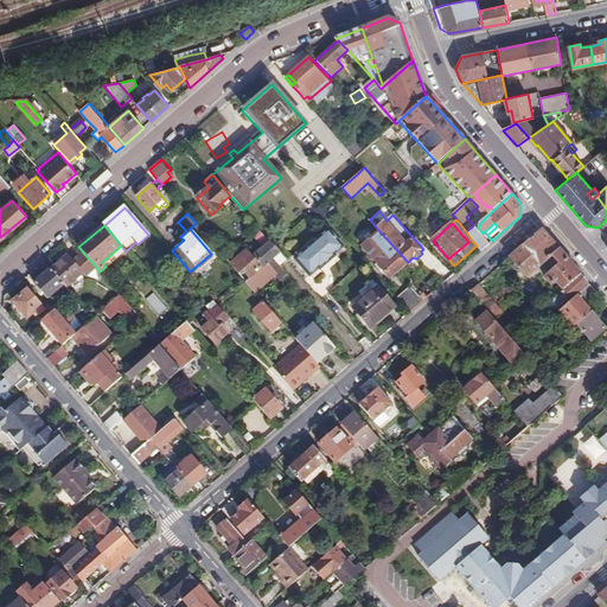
[(345,247),(330,228),(295,260),(310,278),(319,269),(320,272),(337,257),(336,255),(345,247)]
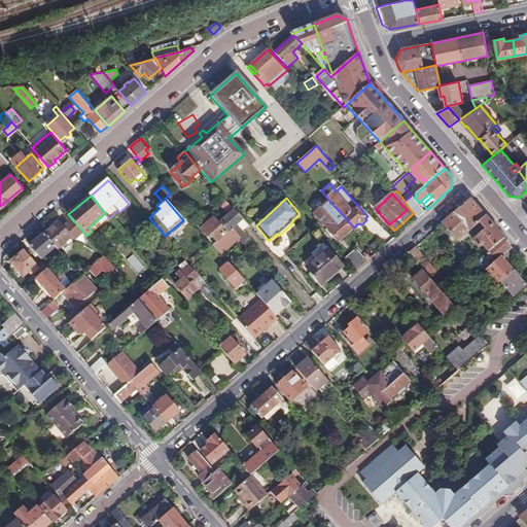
[(414,213),(418,218),(422,214),(409,198),(405,201),(410,209),(414,213)]
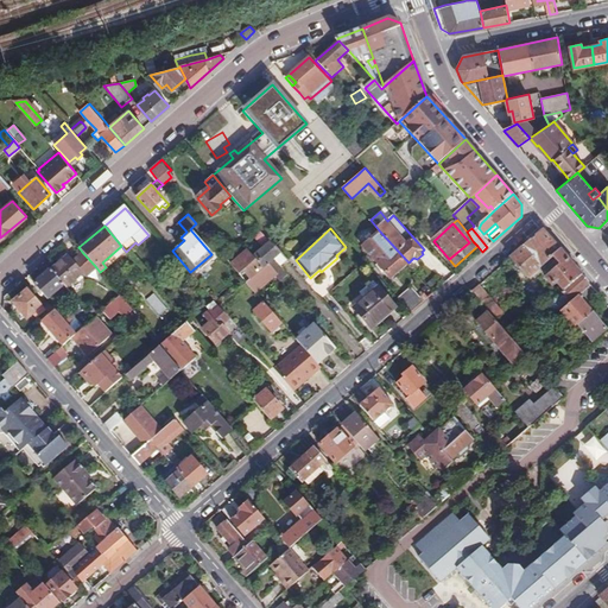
[(564,290),(582,274),(580,272),(549,236),(543,228),(510,257),(527,277),(552,255),(557,263),(553,265),(556,267),(545,277),(552,285),(557,282),(564,290)]
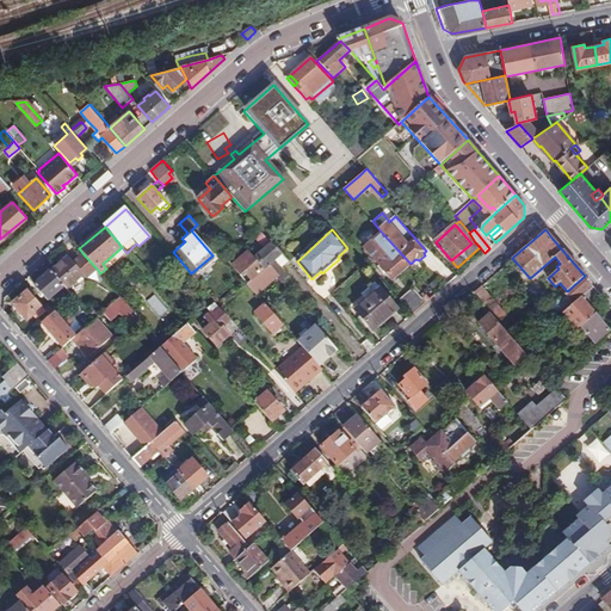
[(394,281),(411,264),(382,233),(365,248),(394,281)]
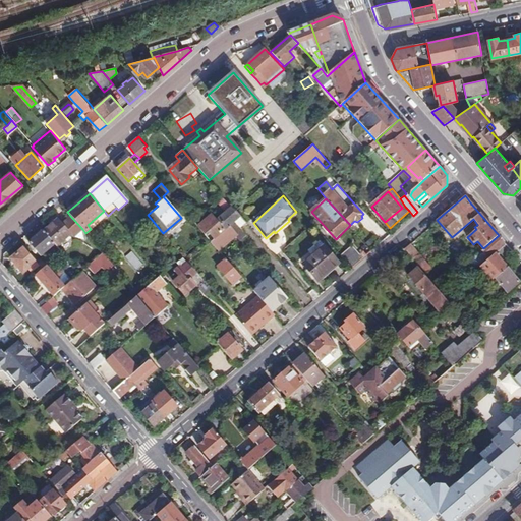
[(198,227),(206,235),(212,242),(234,222),(240,217),(235,211),(219,224),(212,216),(198,227)]
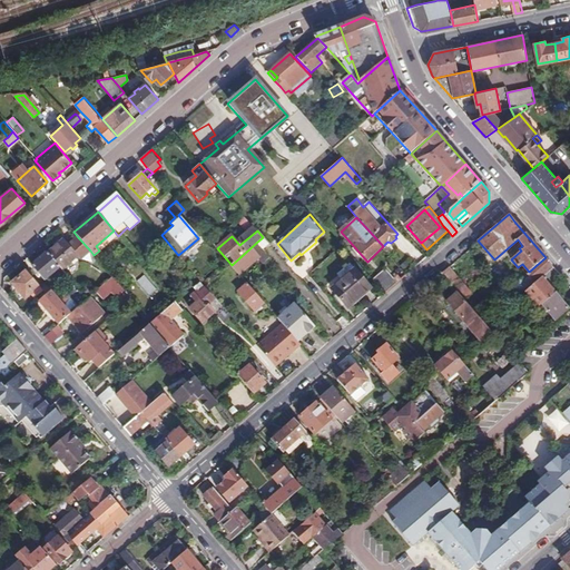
[(90,251),(77,236),(67,245),(62,239),(47,253),(59,267),(62,271),(78,257),(80,259),(90,251)]
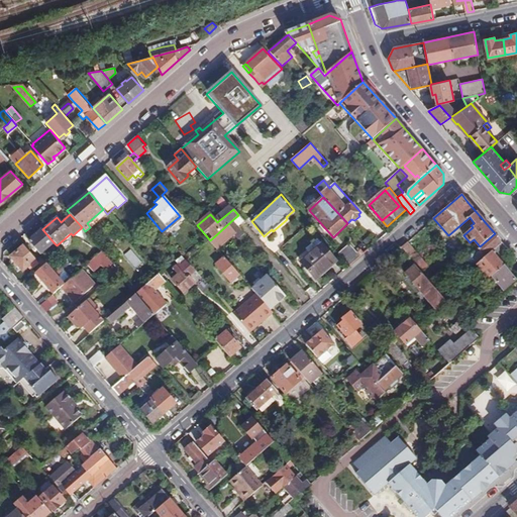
[(245,235),(232,220),(210,240),(218,248),(233,235),(238,240),(245,235)]
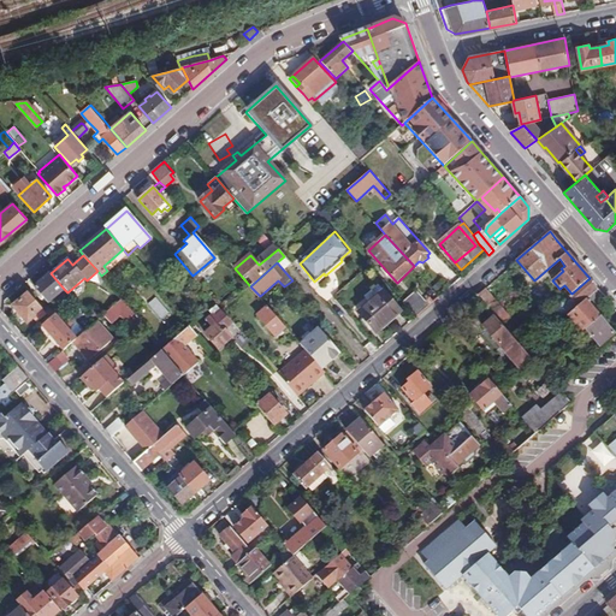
[(48,302),(64,289),(51,273),(35,286),(48,302)]
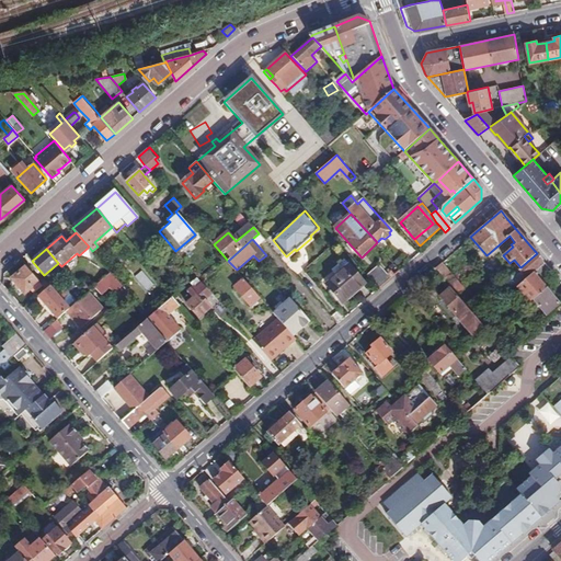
[(442,263),(433,271),(449,288),(456,296),(464,289),(442,263)]
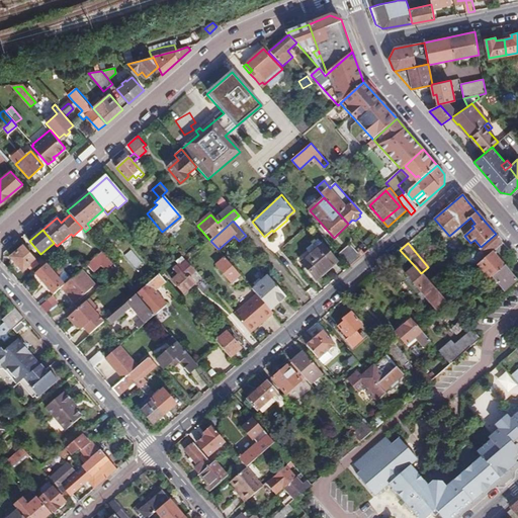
[(351,245),(340,254),(350,266),(361,256),(351,245)]
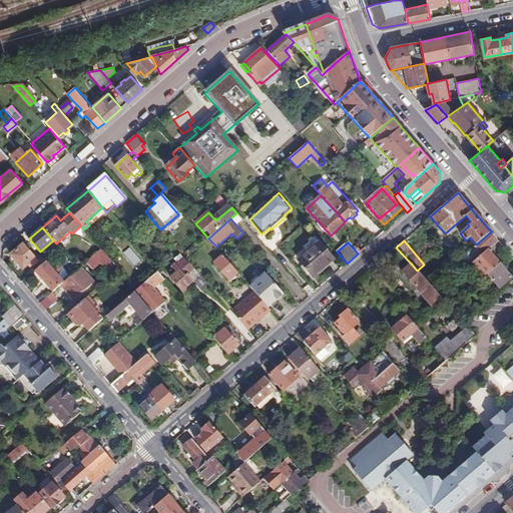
[(35,257),(24,243),(11,254),(23,270),(30,263),(29,262),(35,257)]
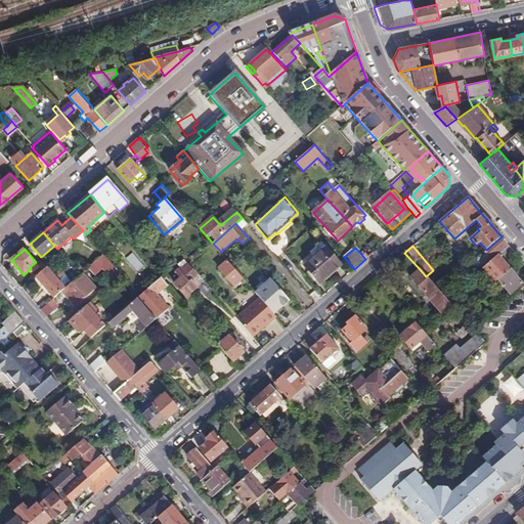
[(343,265),(329,249),(307,266),(311,270),(309,272),(316,281),(318,279),(321,284),(343,265)]
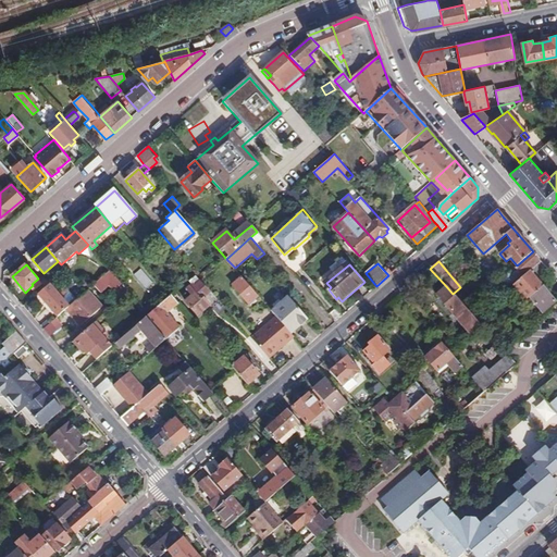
[(508,282),(539,314),(555,300),(524,267),(508,282)]
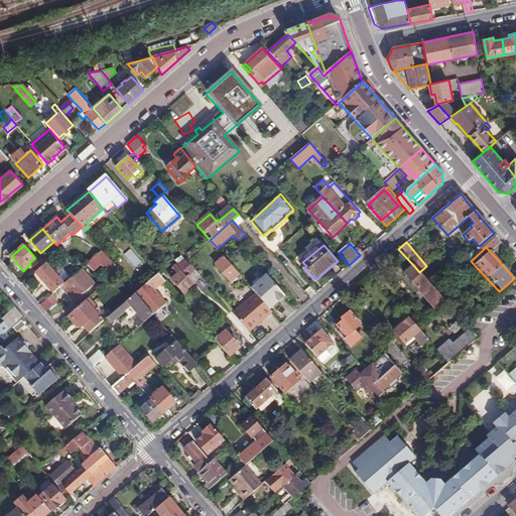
[(129,249),(123,254),(134,267),(141,262),(129,249)]
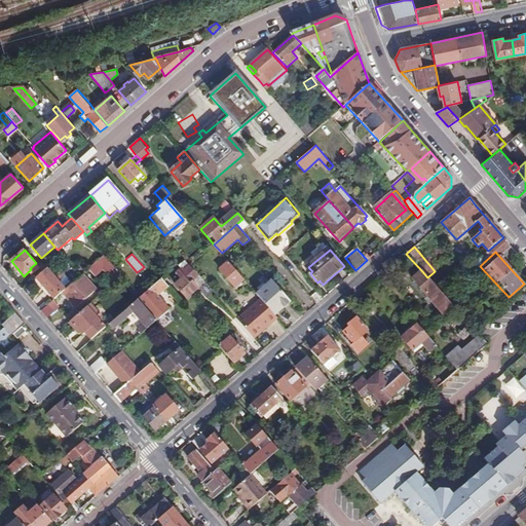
[(121,276),(104,255),(88,268),(95,276),(106,266),(118,280),(121,276)]
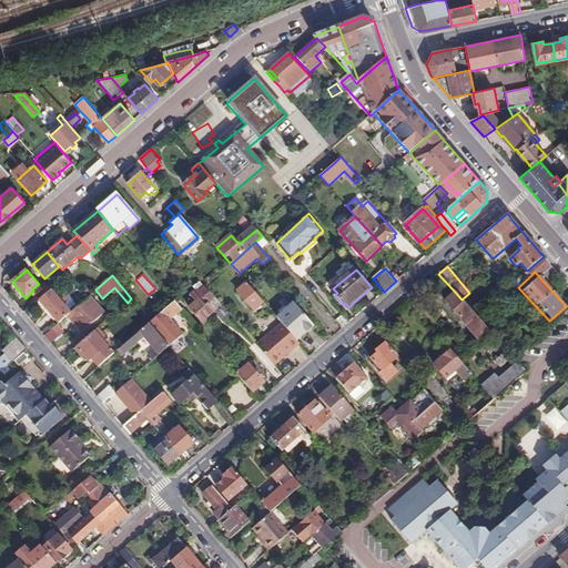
[(74,284),(70,279),(64,282),(70,287),(74,284)]
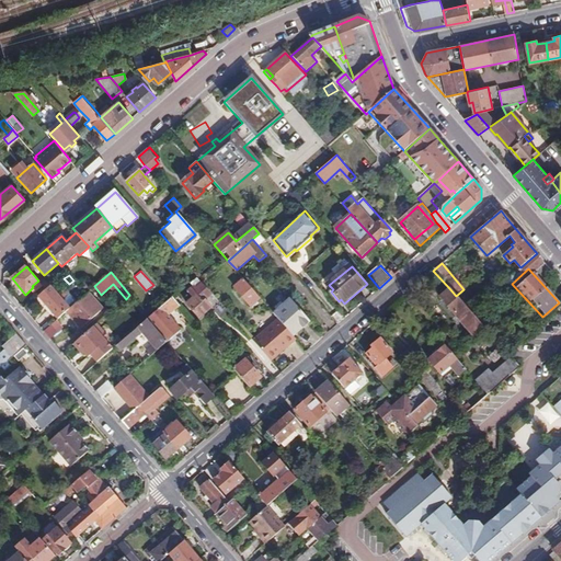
[(261,298),(243,278),(235,287),(251,307),(261,298)]
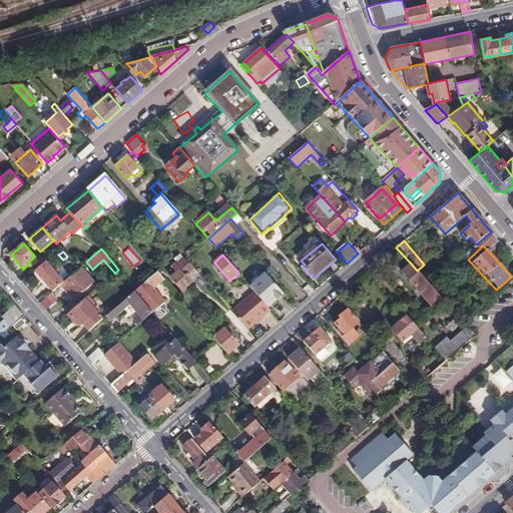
[(179,265),(183,260),(179,255),(175,260),(176,262),(179,265)]
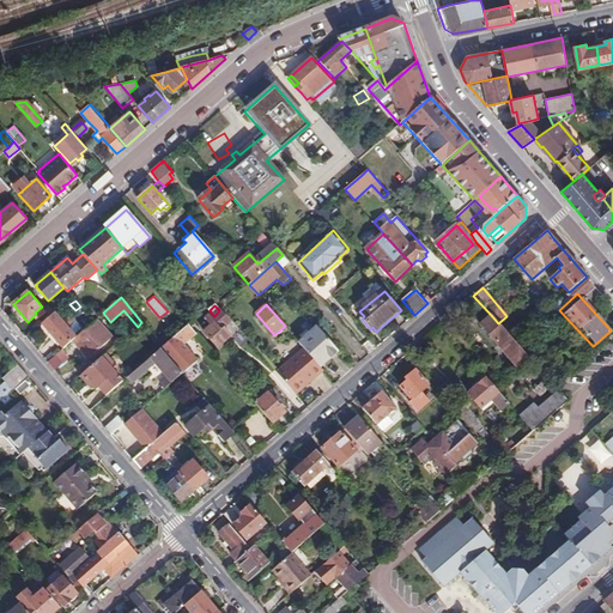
[(230,322),(219,310),(214,316),(211,313),(205,319),(211,326),(204,332),(217,349),(226,340),(220,332),(230,322)]
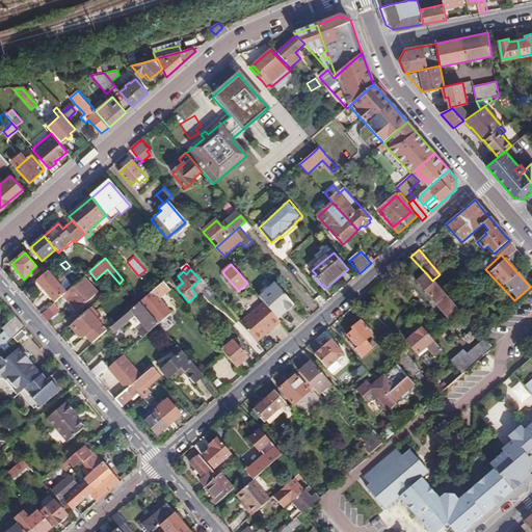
[(41,286),(54,302),(65,292),(57,284),(64,277),(58,270),(51,276),(47,271),(38,278),(43,284),(41,286)]
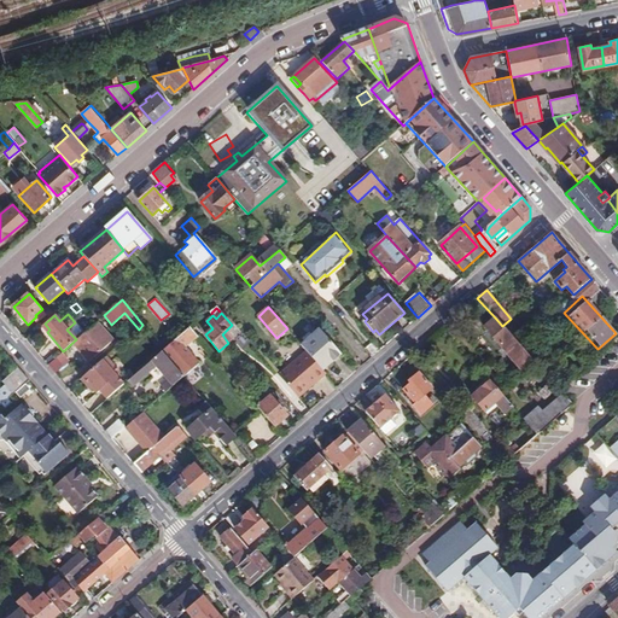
[(502,326),(495,318),(483,328),(519,369),(531,359),(518,344),(502,326)]
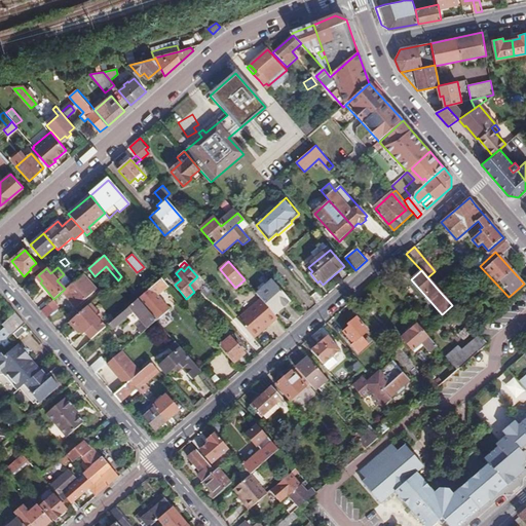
[(94,288),(83,275),(65,291),(75,303),(94,288)]
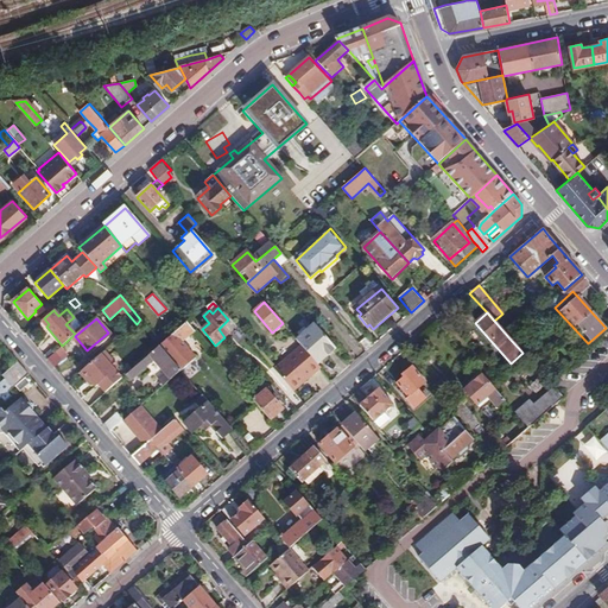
[(187,322),(162,343),(159,346),(182,372),(197,358),(183,342),(194,331),(187,322)]
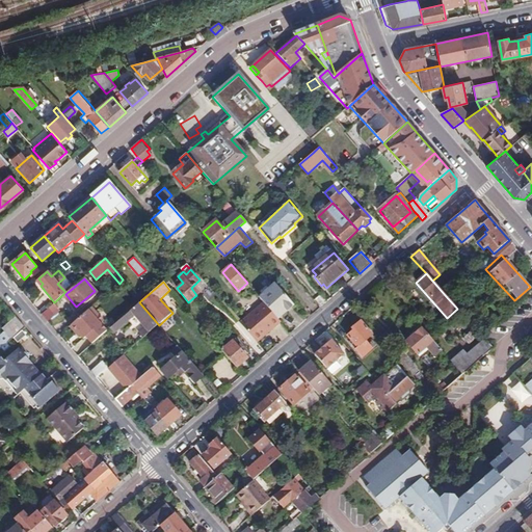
[(294,306),(275,284),(260,297),(264,302),(278,319),(294,306)]
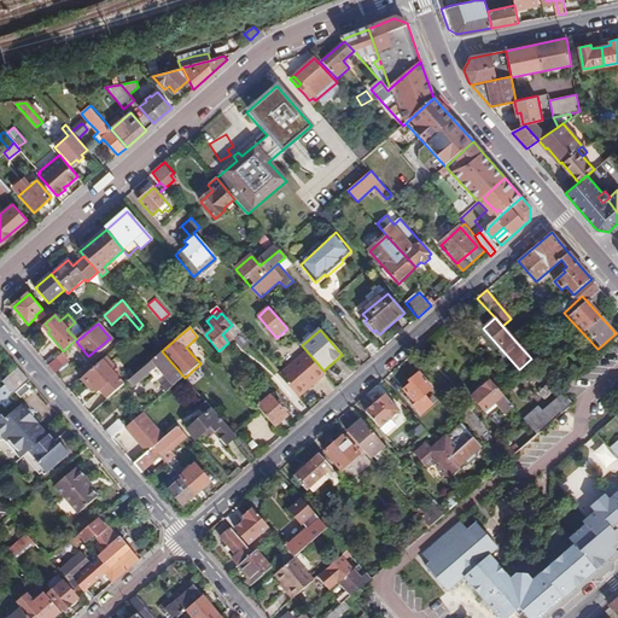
[(162,351),(128,380),(134,386),(158,367),(170,380),(162,388),(164,389),(150,401),(153,404),(185,378),(162,351)]
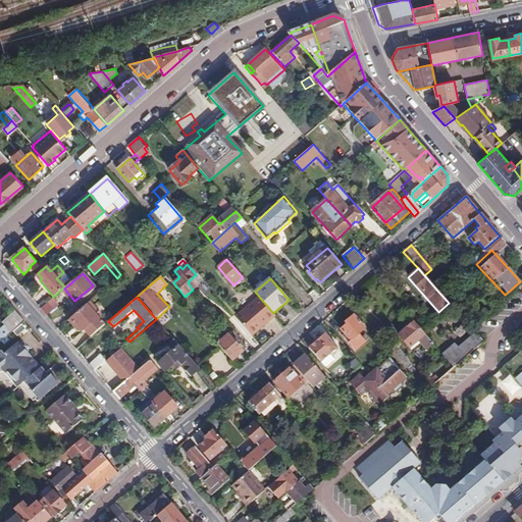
[(273,313),(259,297),(236,317),(252,336),(275,316),(273,313)]
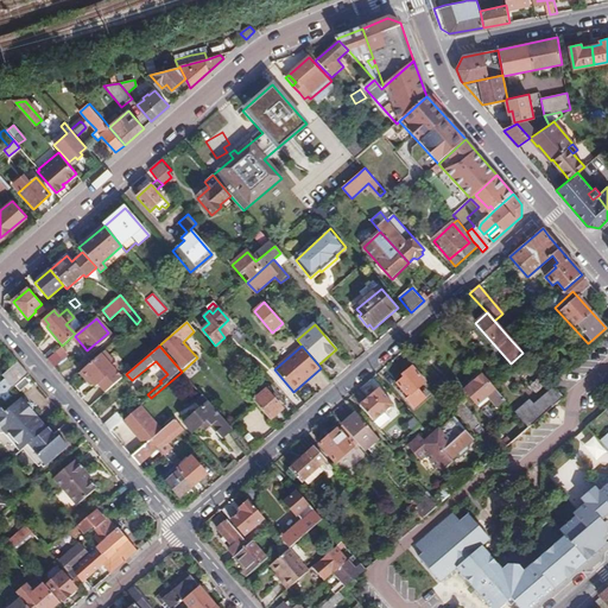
[(61,347),(46,359),(55,367),(68,355),(61,347)]
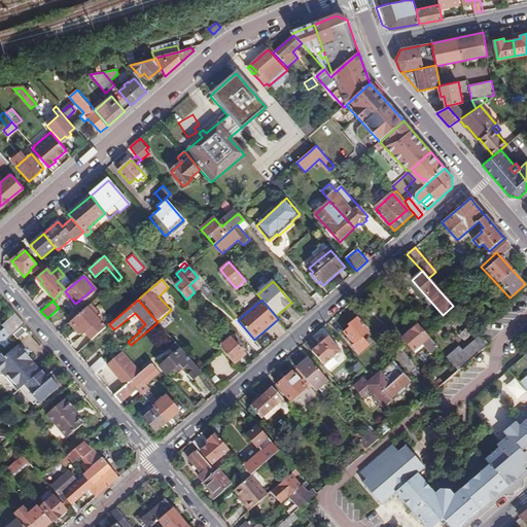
[(91,305),(69,323),(75,330),(77,328),(82,336),(85,334),(91,341),(105,328),(99,321),(102,319),(91,305)]
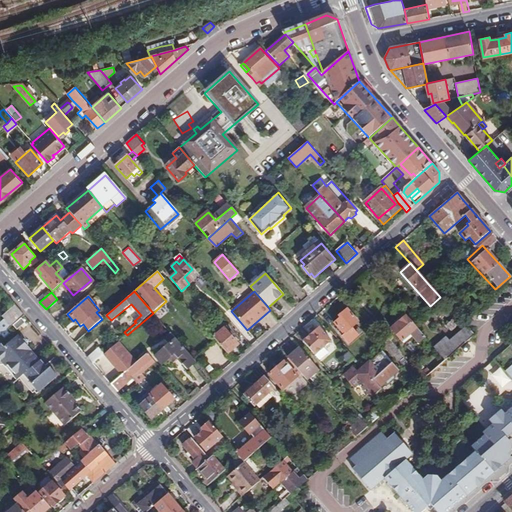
[(11,326),(25,315),(16,304),(2,316),(4,319),(11,326)]
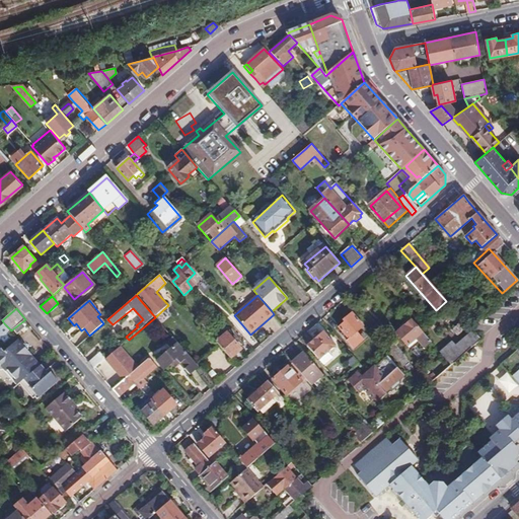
[(363,326),(352,313),(342,321),(344,323),(339,328),(345,336),(343,337),(353,349),(356,346),(357,347),(367,338),(360,329),(363,326)]
